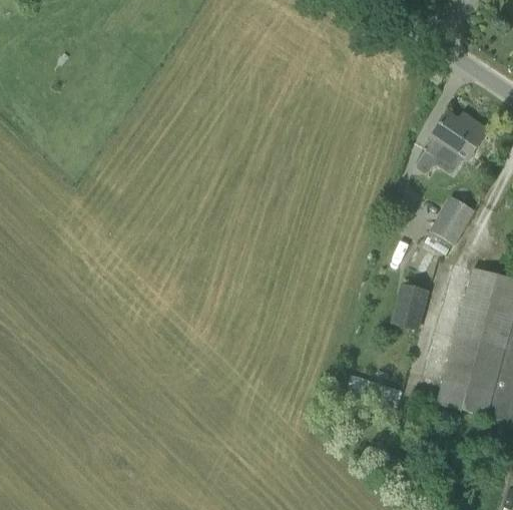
[(459,119),(448,112),(432,135),(433,135),(424,148),(435,156),(435,155),(451,166),(458,155),(467,161),(488,129),(463,113),(459,119)]
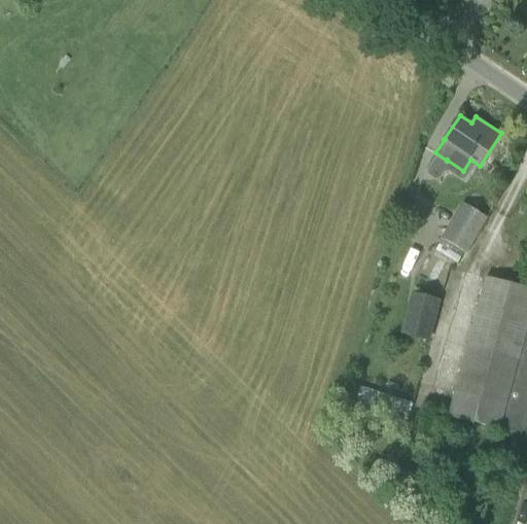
[(465,250),(487,215),(464,201),(443,237),(465,250)]
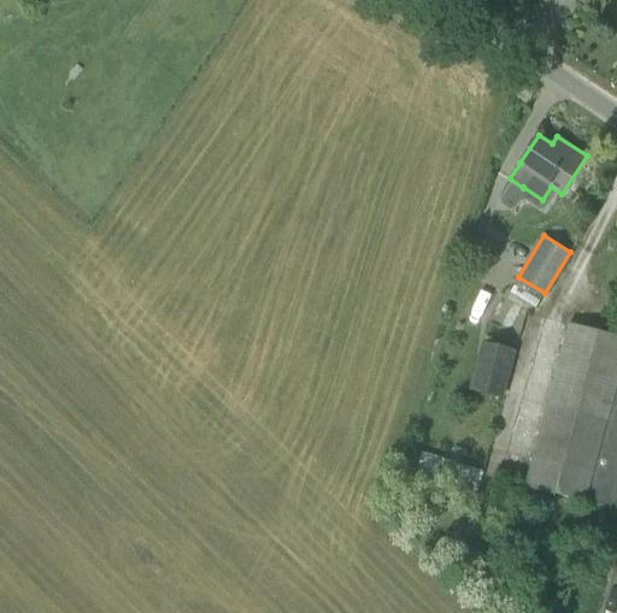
[(616,334),(569,322),(526,483),(616,507),(616,334)]
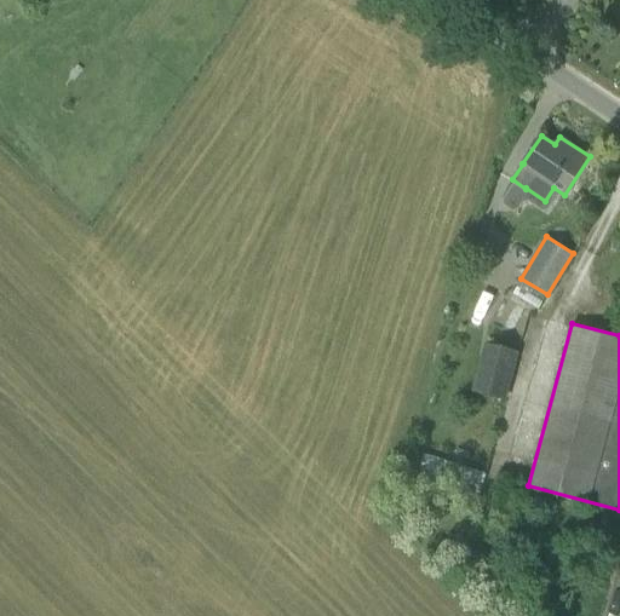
[(505,398),(514,366),(481,356),(471,390),(505,398)]
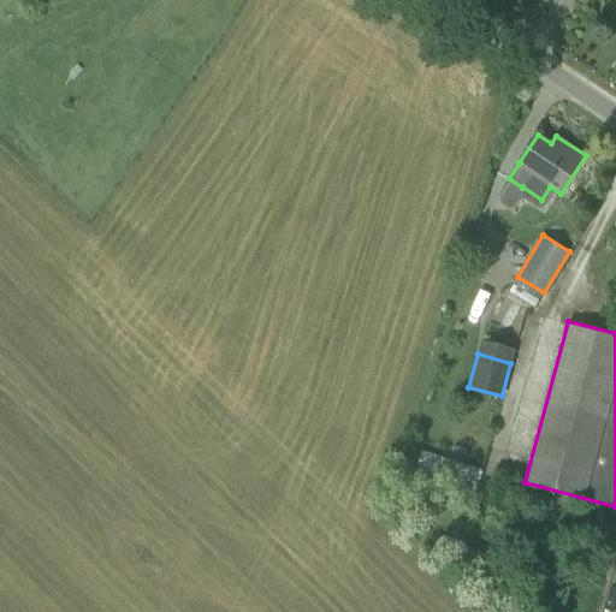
[(474,489),(480,465),(419,449),(413,473),(474,489)]
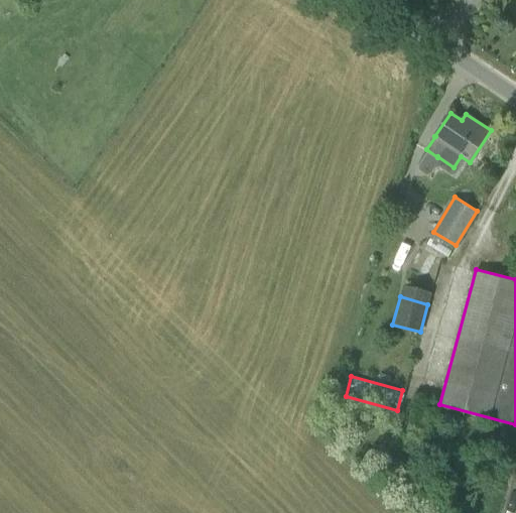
All buildings are outlined.
